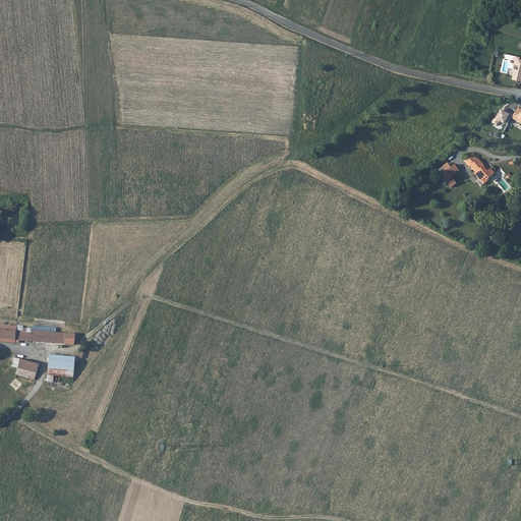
[(520,57),(514,56),(513,60),(515,60),(514,64),(519,65),(518,69),(514,69),(512,79),(520,80),(520,57)]
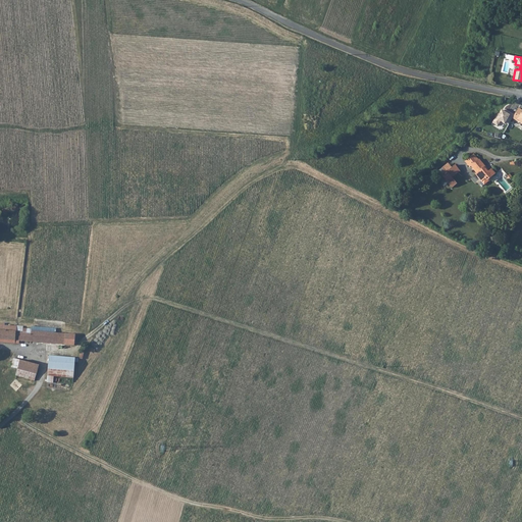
[(514,117),(515,114),(506,108),(504,112),(502,111),(498,118),(497,117),(493,122),(499,125),(502,120),(506,122),(506,121),(510,123),(514,117)]
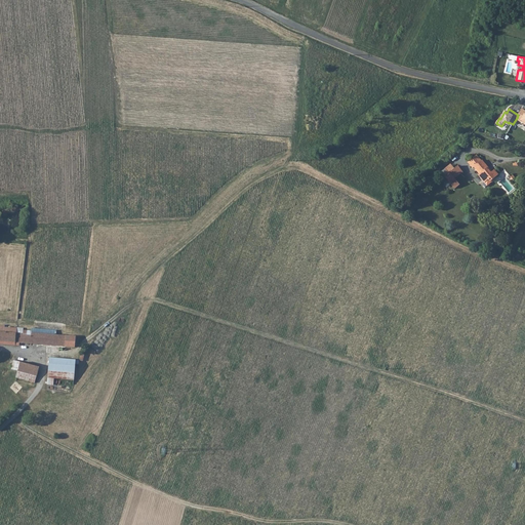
[(480,161),(475,155),(467,162),(472,168),(474,166),(480,173),(478,174),(484,182),(488,178),(490,180),(497,174),(493,170),(490,172),(486,168),(487,166),(481,160),(480,161)]
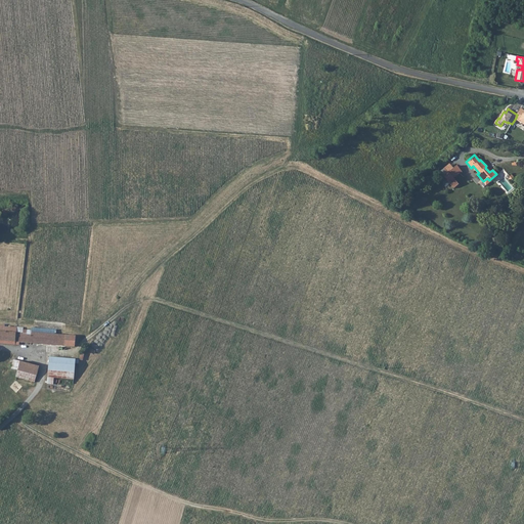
[(461,170),(455,165),(447,172),(452,177),(461,170)]
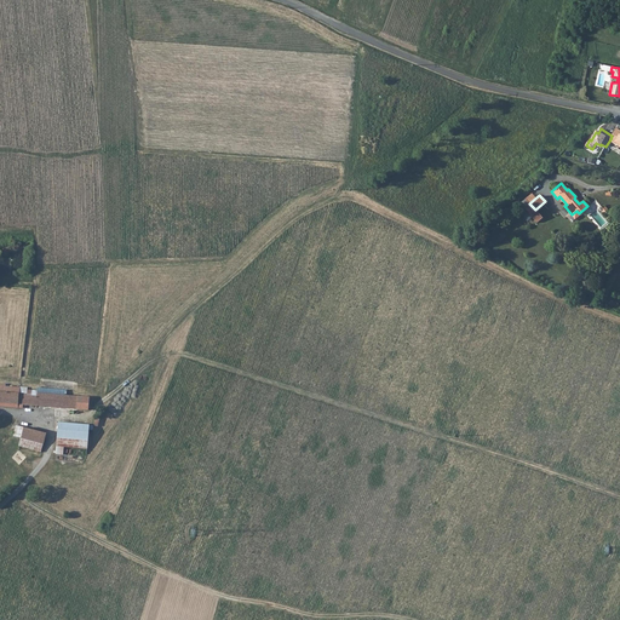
[(543,218),(535,210),(529,204),(523,208),(537,223),(543,218)]
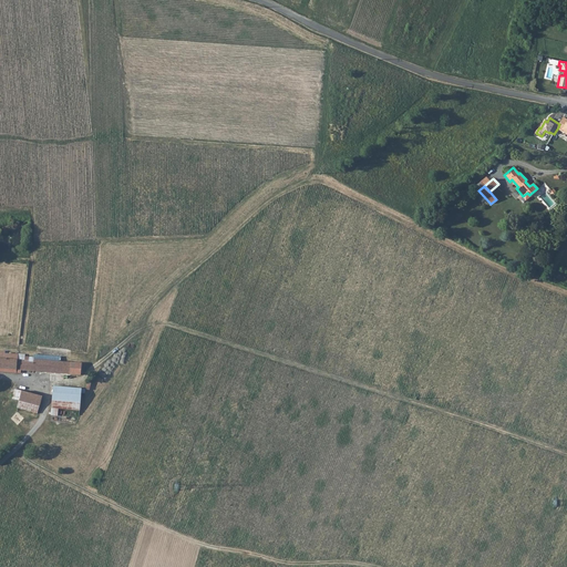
[(0,371),(17,373),(19,354),(6,353),(6,351),(0,351),(0,371)]
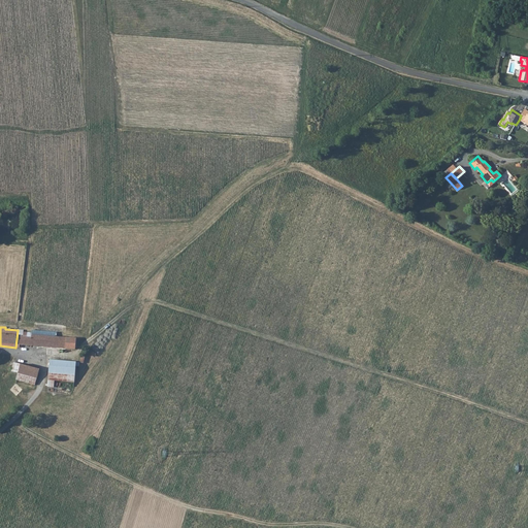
[(18,330),(15,348),(20,348),(20,345),(31,345),(31,347),(39,348),(39,347),(75,350),(76,338),(33,335),(31,335),(32,332),(24,331),(24,330),(18,329),(18,330)]
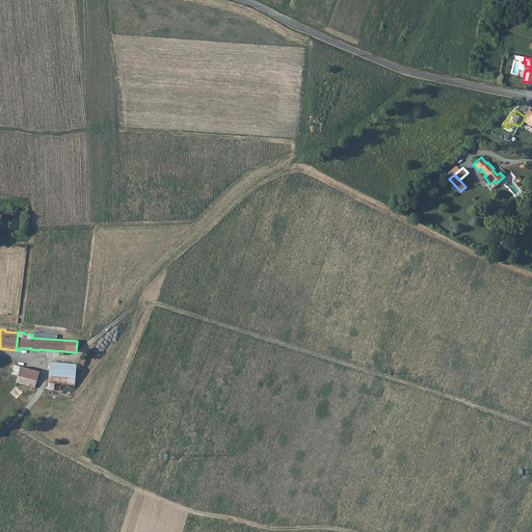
[(50,363),(48,390),(75,392),(76,377),(81,378),(82,366),(50,363)]
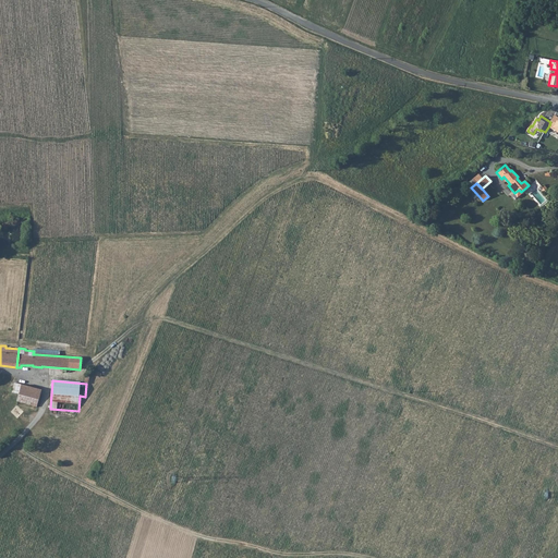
[(19,395),(16,402),(37,407),(41,390),(14,383),(12,392),(19,395)]
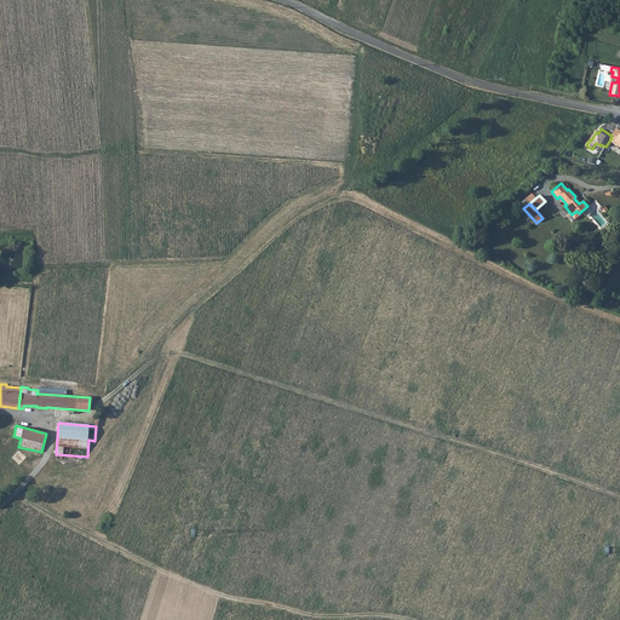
[(36,481),(40,483),(56,461),(52,459),(36,481)]
